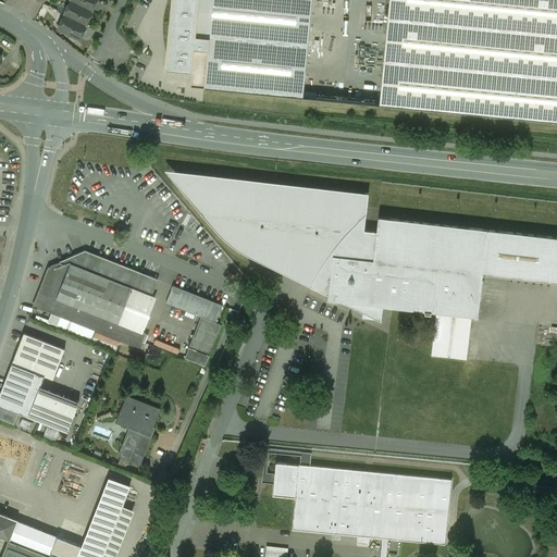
[(91,11),(72,1),(70,0),(66,9),(69,11),(66,15),(86,25),(93,11),(91,11)]
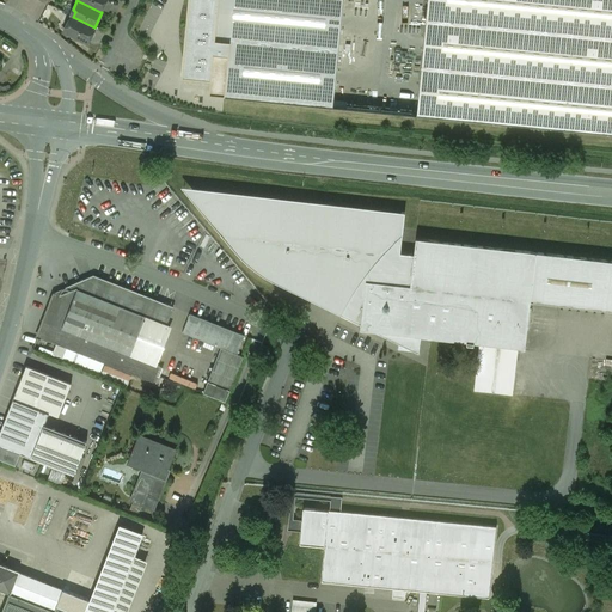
[(79,0),(79,1),(101,12),(106,0),(79,0)]
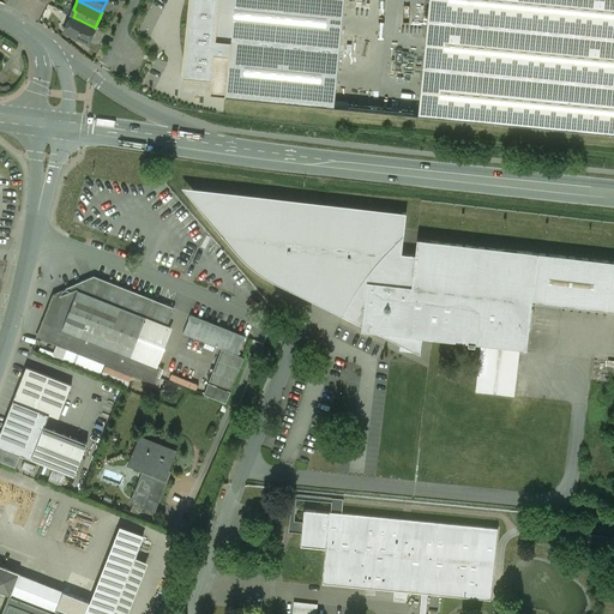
[(333,107),(343,0),(190,0),(182,77),(211,79),(210,95),(333,107)]
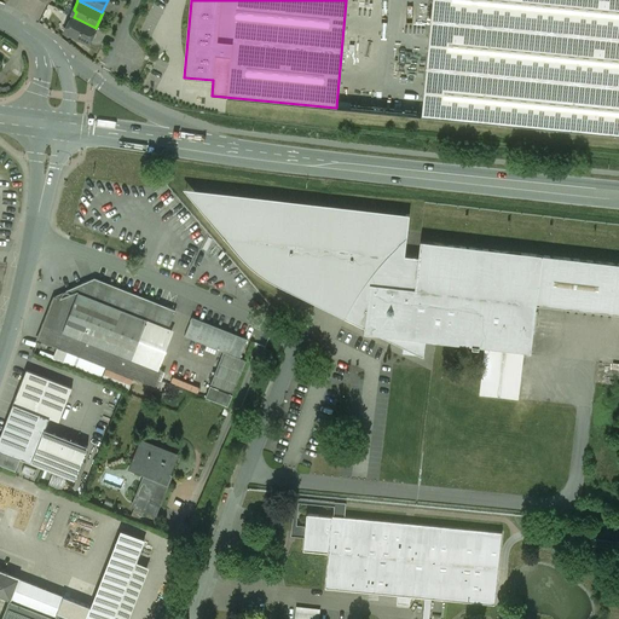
[(618,0),(432,0),(421,116),(618,136),(618,0)]
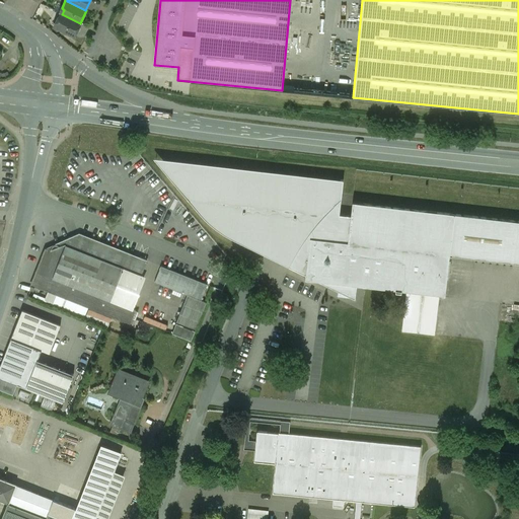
[(80,23),(62,14),(60,13),(56,21),(59,23),(56,28),(74,38),(81,23),(80,23)]
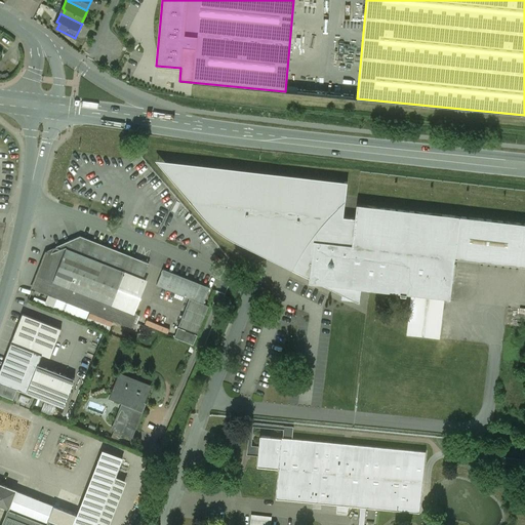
[(348,183),(156,161),(192,203),(205,218),(214,228),(229,237),(241,244),(292,270),(299,257),(309,244),(319,230),(327,219),(335,210),(345,201),(348,183)]
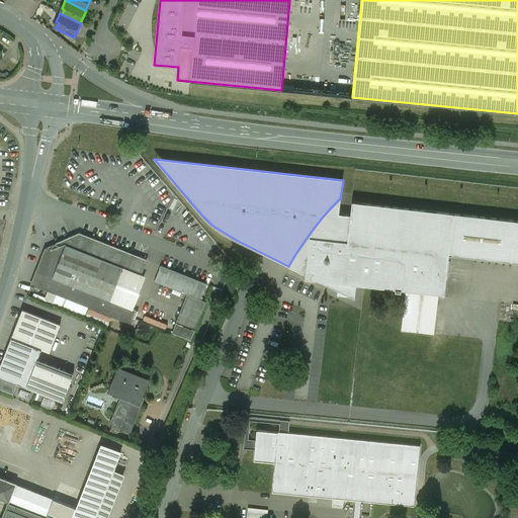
[(288,266),(306,274),(310,238),(347,243),(350,216),(338,214),(340,198),(331,207),(323,217),(315,227),(305,241),(295,254),(288,266)]
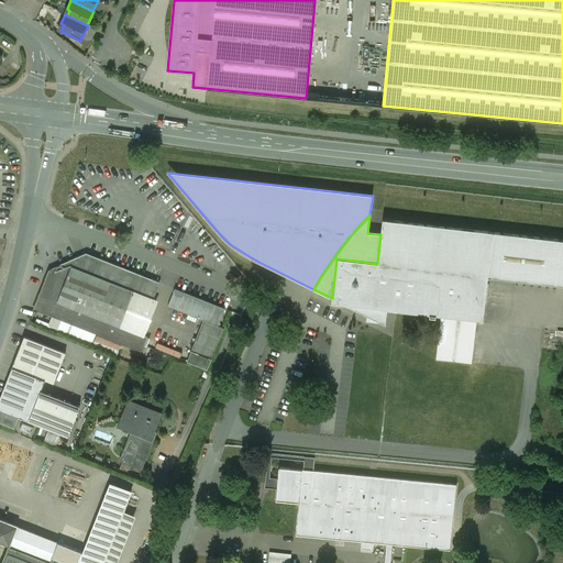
[(332,298),(331,304),(346,306),(387,310),(395,311),(429,315),(429,317),(434,318),(435,316),(441,317),(477,320),(483,321),(487,277),(493,233),(383,220),(381,234),(377,264),(337,258),(332,298)]
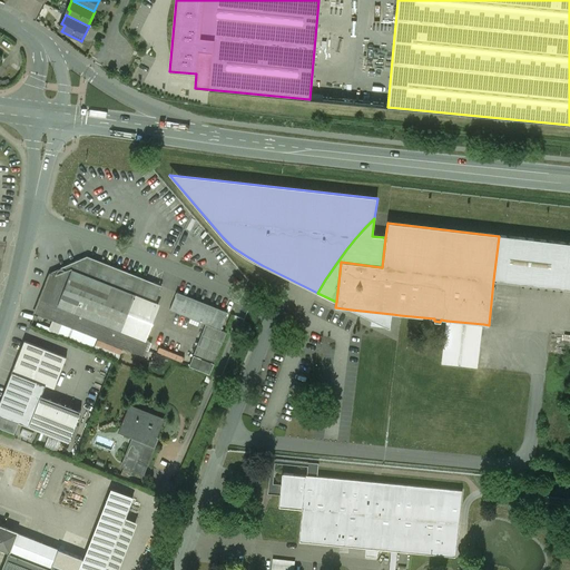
[(569,243),(499,236),(493,281),(569,288),(569,243)]
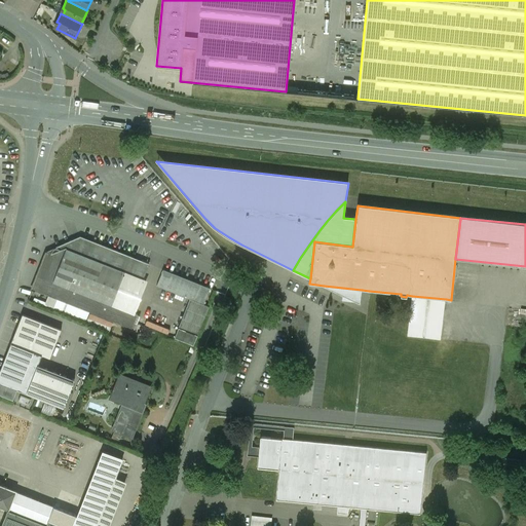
[(112,305),(125,272),(143,279),(149,265),(146,264),(80,237),(47,252),(34,287),(33,290),(132,329),(137,314),(135,313),(112,305)]
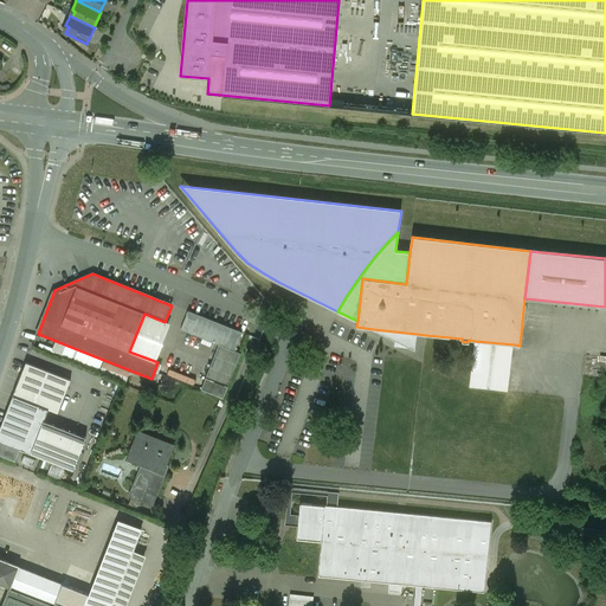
[(243,333),(188,311),(180,329),(219,345),(234,352),(236,350),(243,333)]
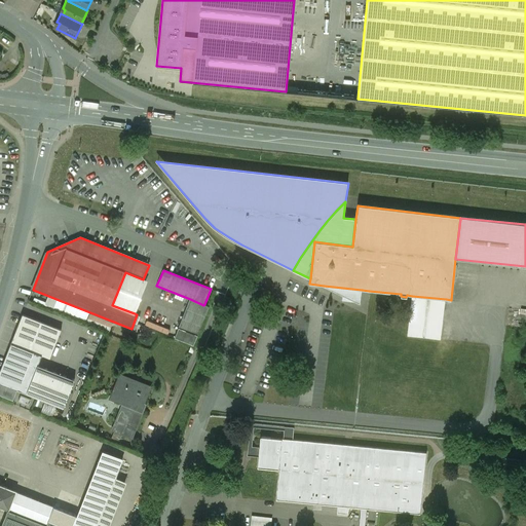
[(147,280),(143,279),(125,272),(112,305),(135,313),(147,280)]
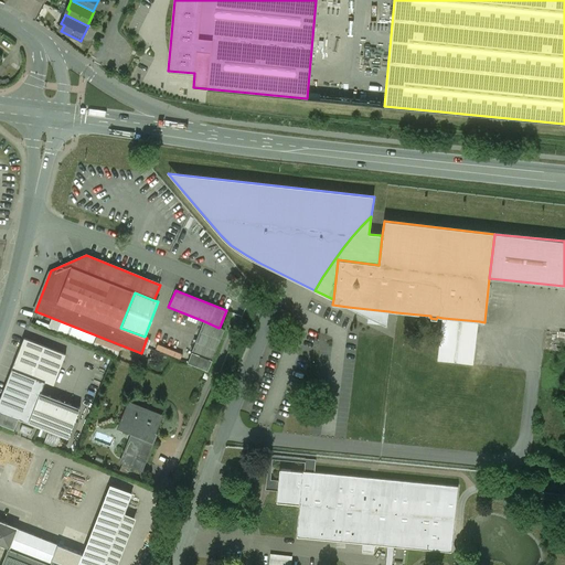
[(388,311),(348,307),(369,317),(368,322),(382,323),(386,326),(388,311)]
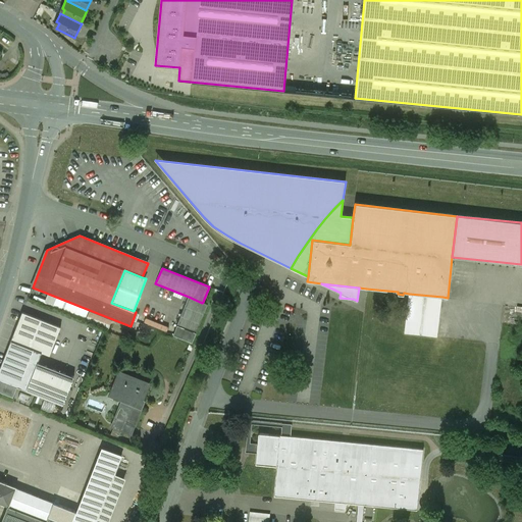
[(437,336),(442,297),(409,294),(405,332),(437,336)]
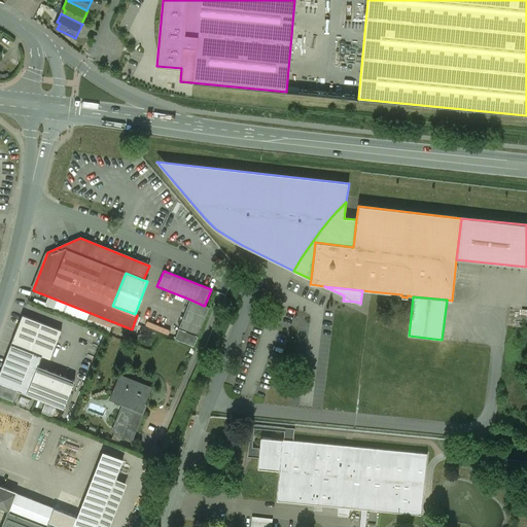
[(205,305),(204,306),(190,300),(175,339),(194,346),(209,307),(205,305)]
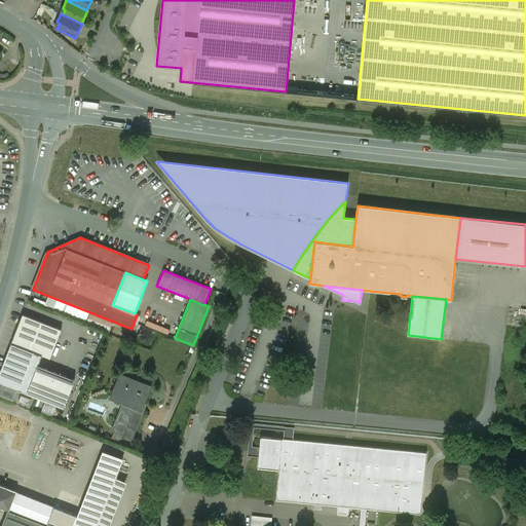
[(62,330),(23,314),(11,343),(42,355),(50,359),(62,330)]
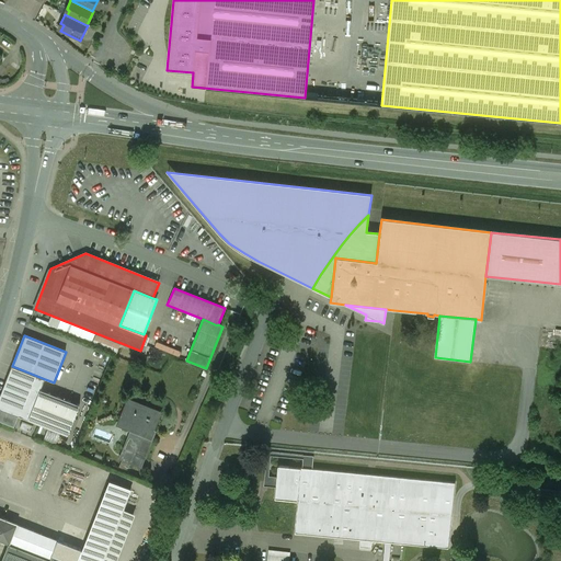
[(45,379),(12,366),(0,397),(0,409),(18,416),(29,421),(29,420),(41,390),(45,379)]
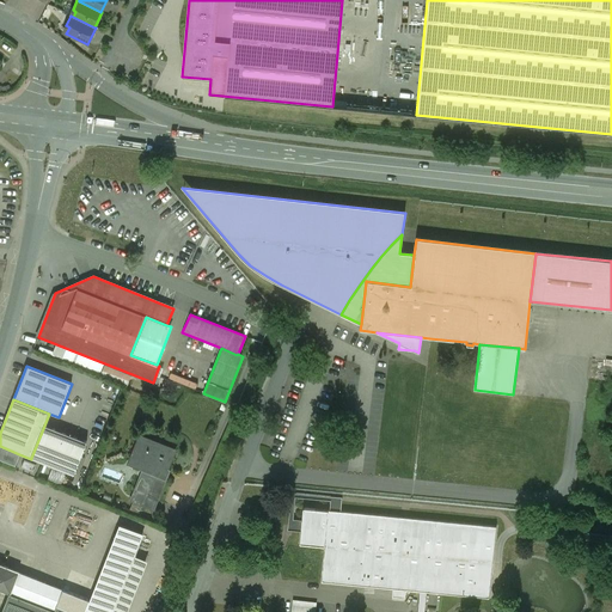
[(86,442),(44,426),(31,458),(74,475),(86,442)]
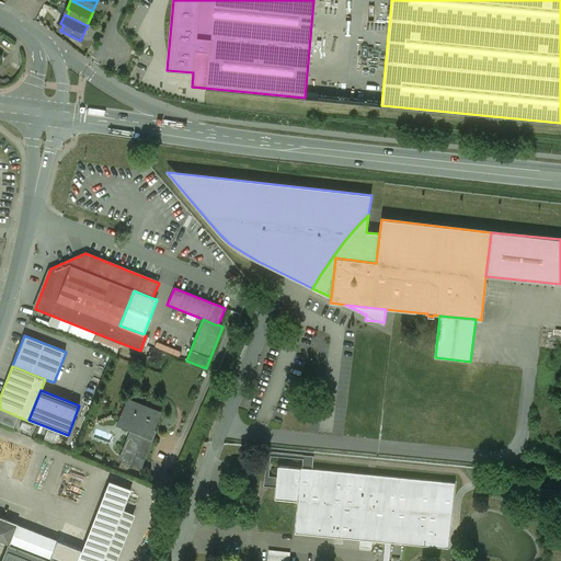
[(159,412),(127,400),(121,419),(134,424),(123,450),(144,459),(152,439),(149,438),(151,431),(153,432),(157,422),(156,421),(159,412)]
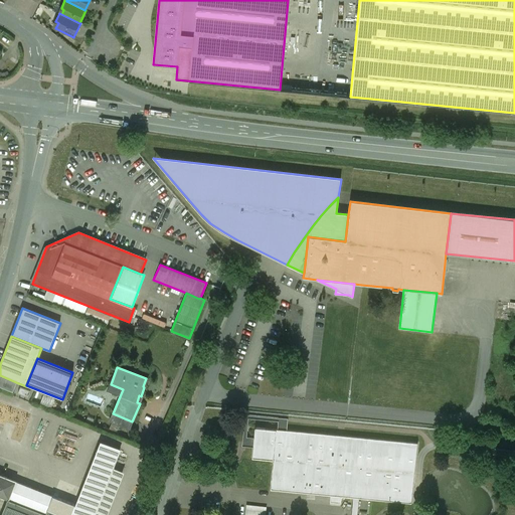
[(16,382),(0,375),(0,386),(12,391),(16,382)]
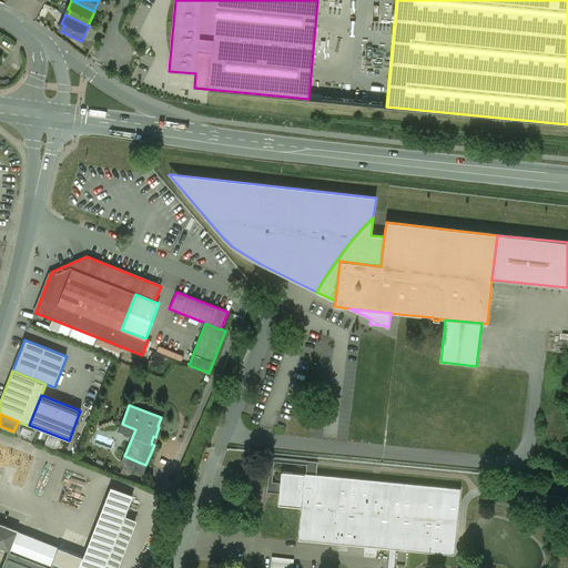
[(33,433),(22,428),(20,434),(31,438),(33,433)]
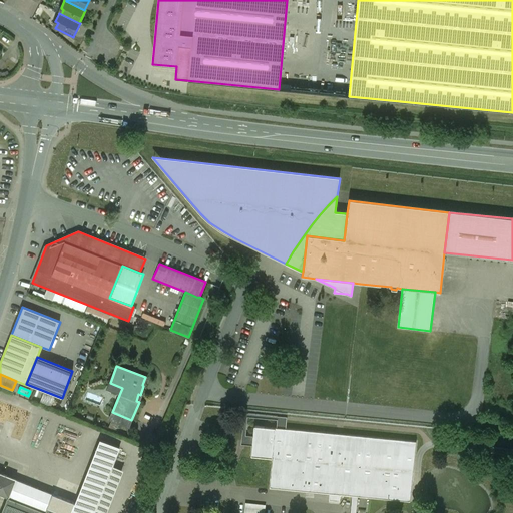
[(54,398),(44,393),(40,403),(50,407),(54,398)]
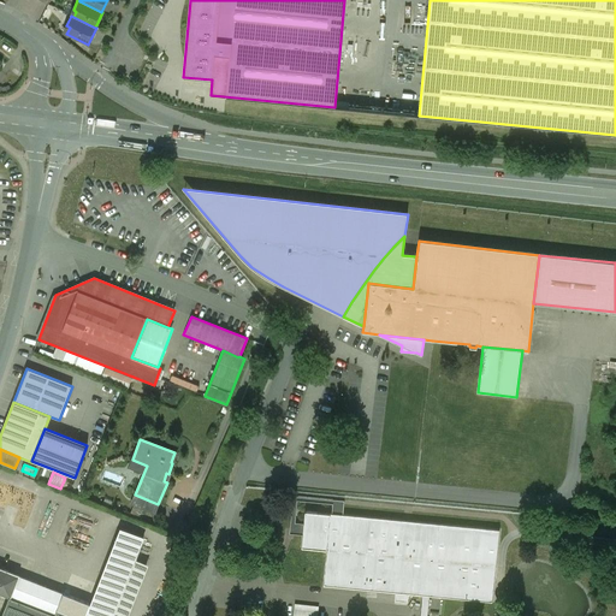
[(158,504),(135,495),(131,504),(154,513),(158,504)]
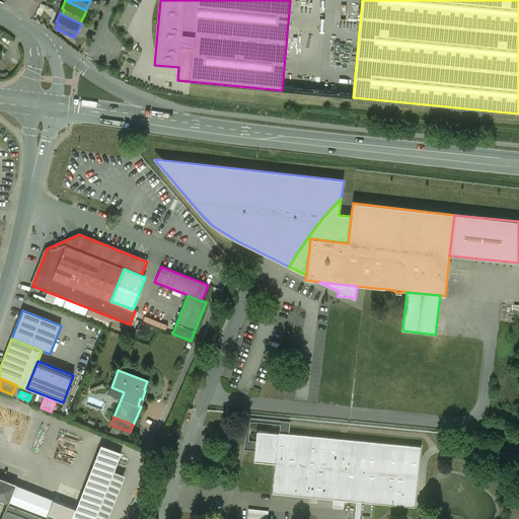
[(279,433),(256,431),(253,461),(276,463),(279,433)]
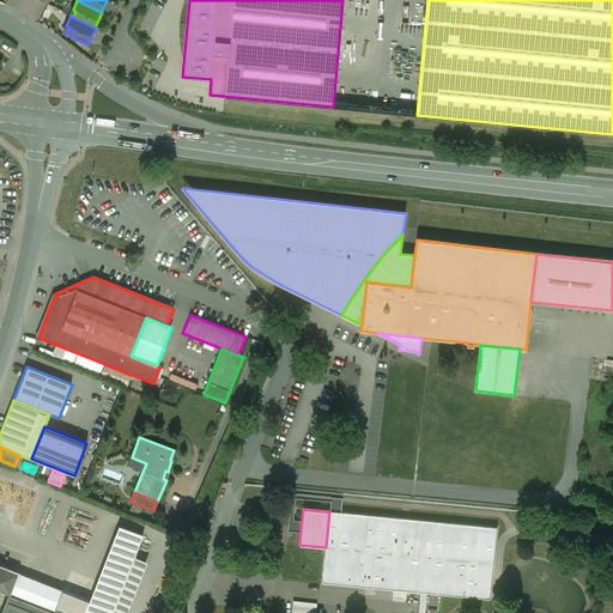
[(497,528),(329,511),(326,547),(322,583),(420,593),(426,594),(490,600),(497,528)]
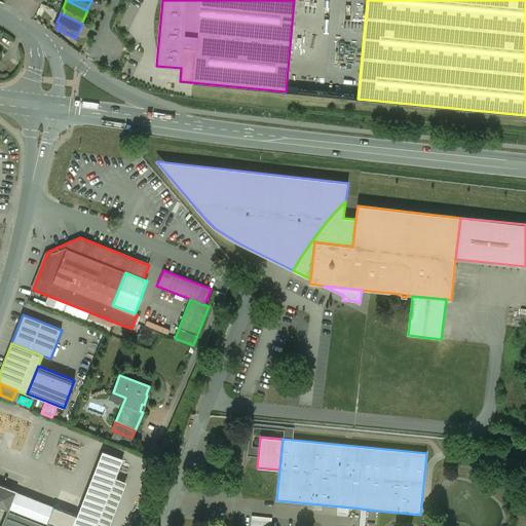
[(162,447),(152,443),(148,454),(158,458),(162,447)]
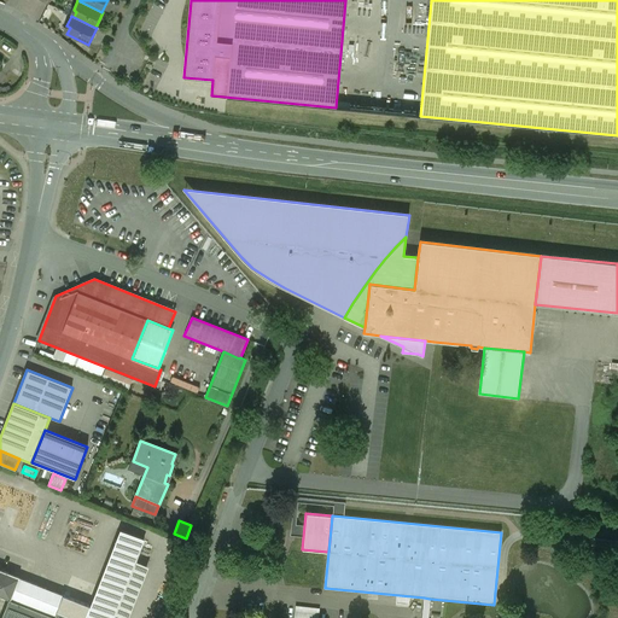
[(91,606),(86,617),(114,617),(136,561),(145,540),(121,530),(91,606)]
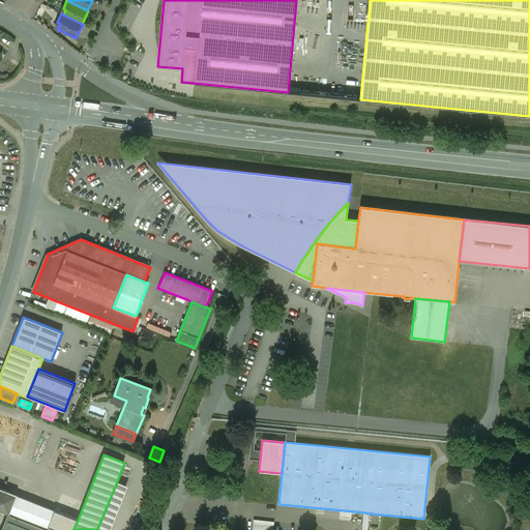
[(117,481),(97,529),(110,529),(127,486),(117,481)]
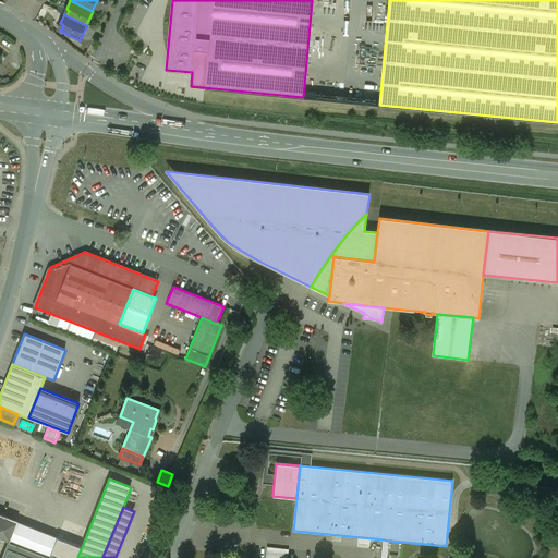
[(0,537),(9,541),(15,522),(0,514),(0,537)]
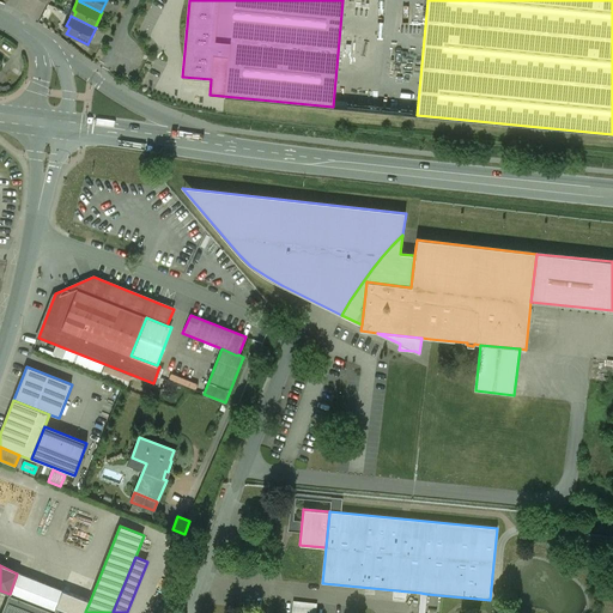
[(85,612),(90,601),(17,574),(10,594),(54,612),(56,608),(68,612),(85,612)]
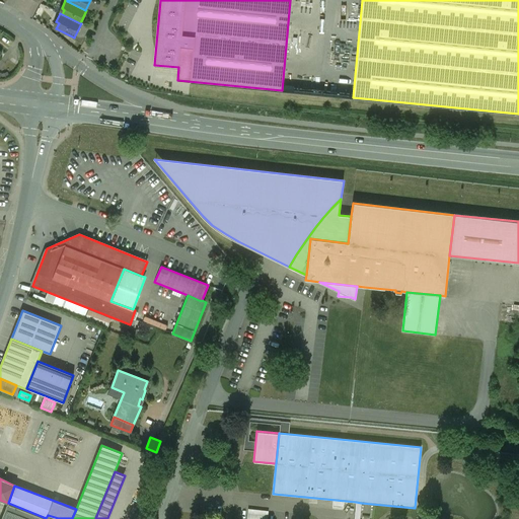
[(46,518),(8,503),(1,518),(58,518),(48,515),(46,518)]
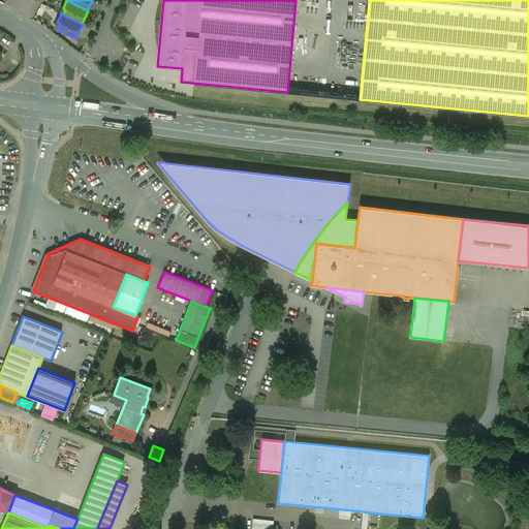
[(272,528),(274,521),(253,519),(251,528),(272,528)]
